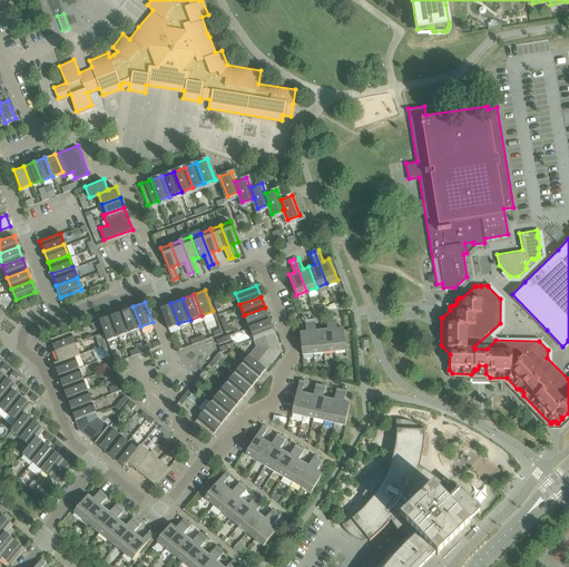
[(178,323),(170,303),(159,308),(167,328),(178,323)]
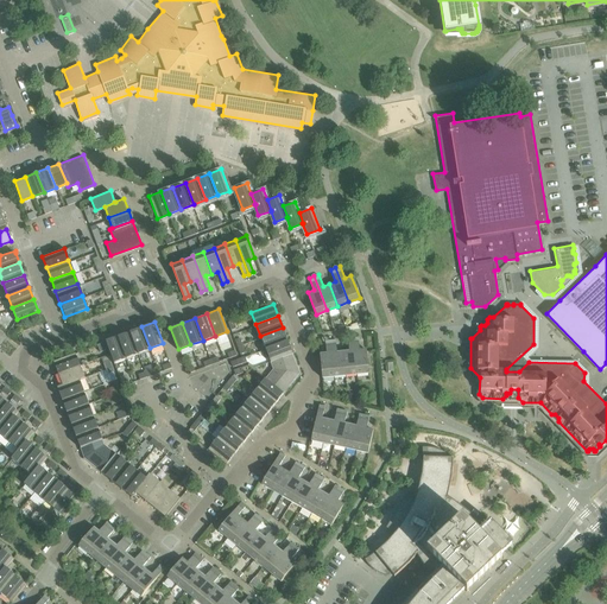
[(150,348),(141,326),(130,330),(138,353),(150,348)]
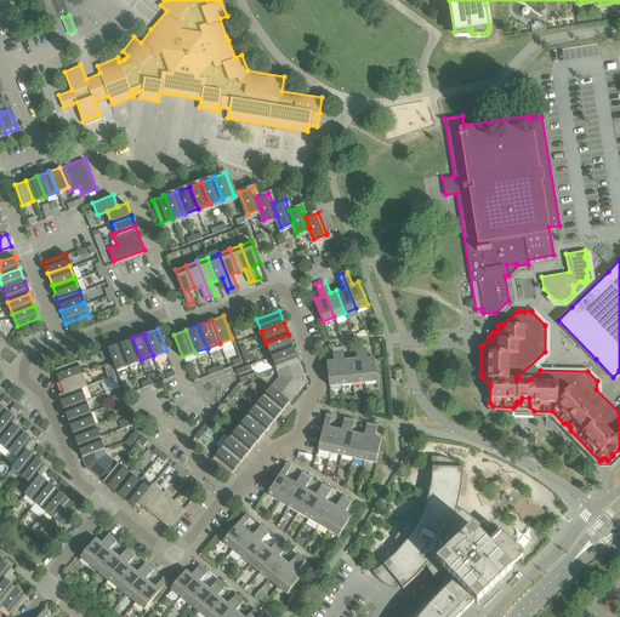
[(293,347),(289,335),(266,343),(271,355),(293,347)]
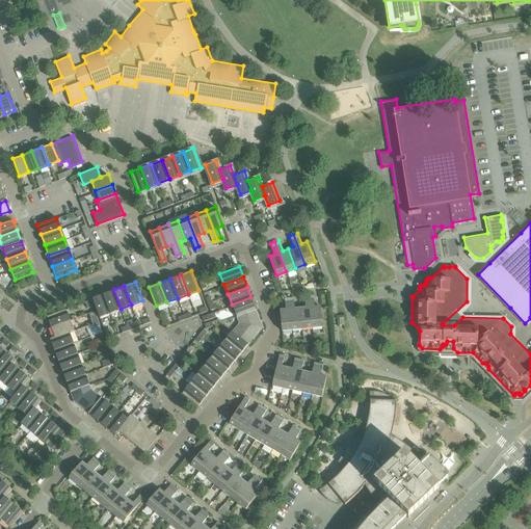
[(121,309),(113,289),(103,293),(109,313),(121,309)]
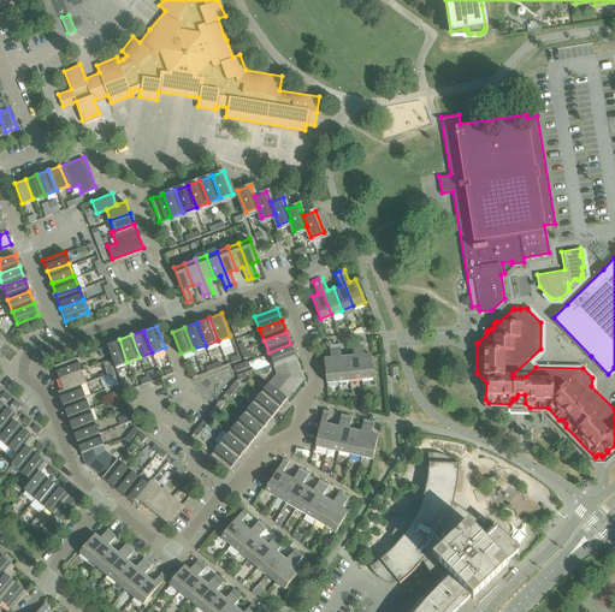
[(126,362),(119,339),(106,344),(114,367),(126,362)]
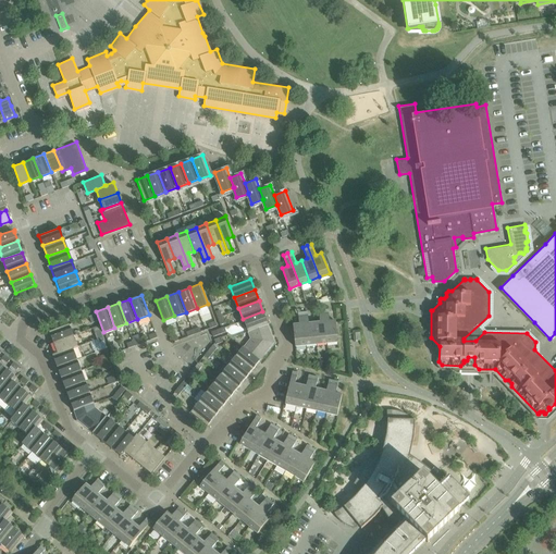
[(337,341),(334,319),(329,319),(328,307),(322,308),(326,342),(337,341)]
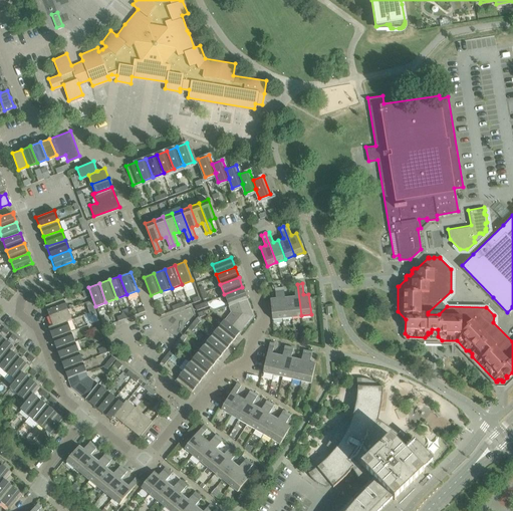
[(301,315),(297,284),(293,284),(294,295),(289,296),(291,316),(301,315)]
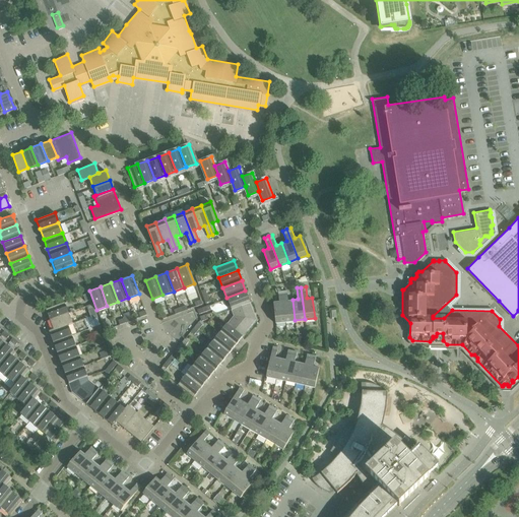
[(295,320),(293,300),(287,300),(286,288),(281,289),(284,321),(295,320)]
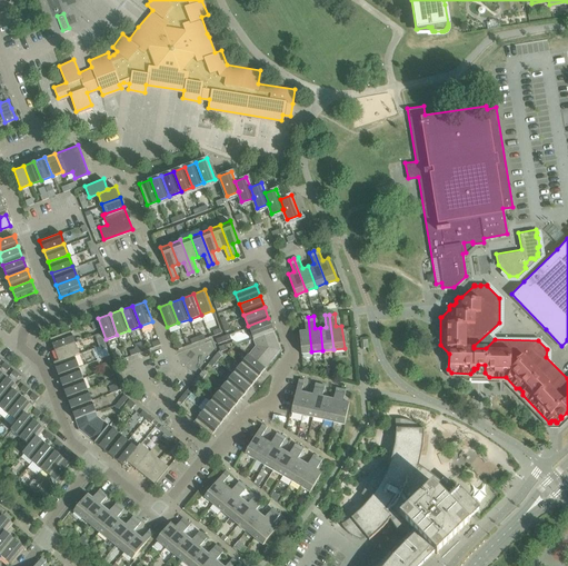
[(311,351),(308,317),(304,317),(305,329),(298,330),(300,353),(311,351)]
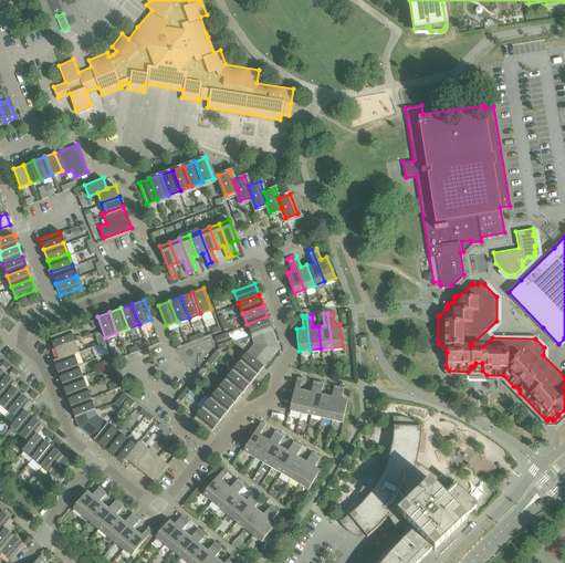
[(271,327),(267,316),(247,324),(251,336),(271,327)]
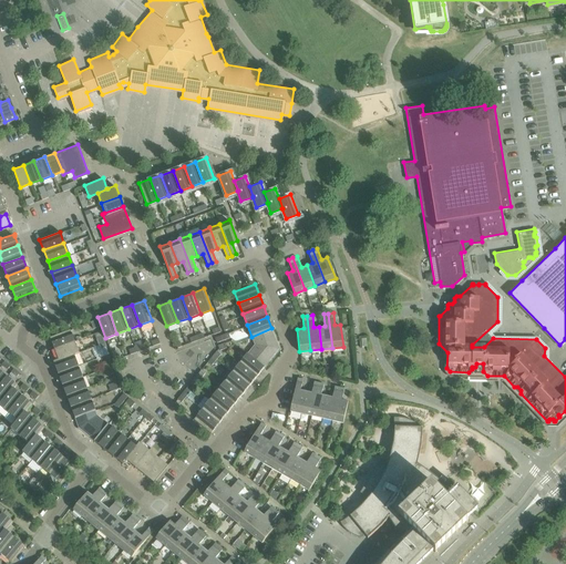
[(74,339),(70,328),(49,336),(53,347),(74,339)]
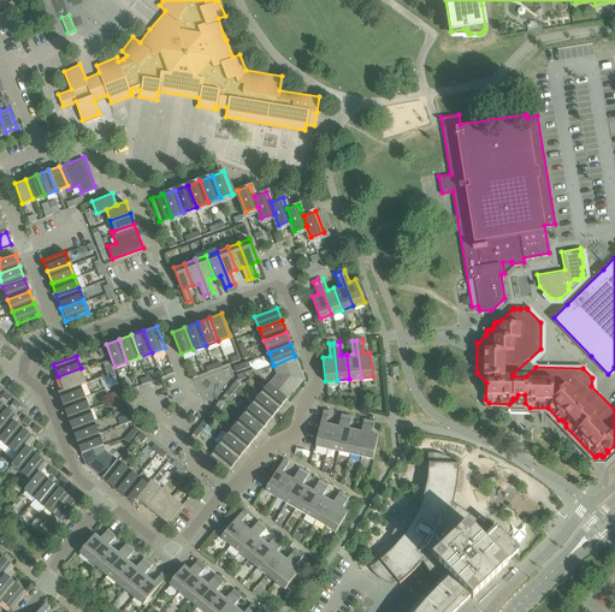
[(285,398),(303,376),(295,356),(273,366),(276,372),(267,382),(285,398)]
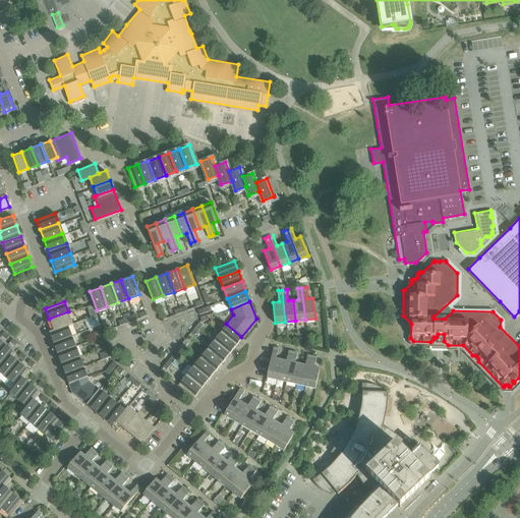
[(72,323),(68,311),(49,319),(53,329),(60,326),(60,327),(67,324),(72,323)]
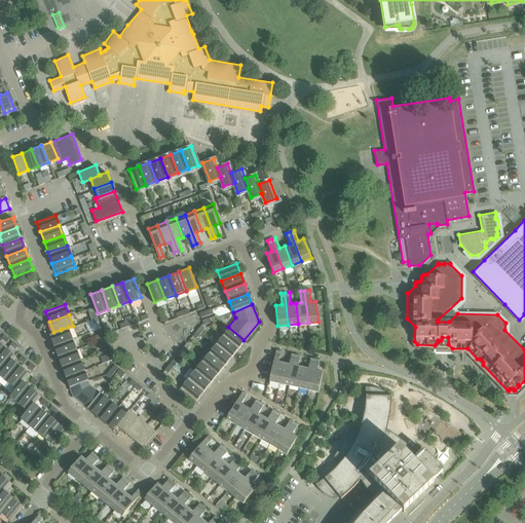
[(72,337),(68,327),(61,330),(61,329),(53,332),(48,333),(52,344),(72,337)]
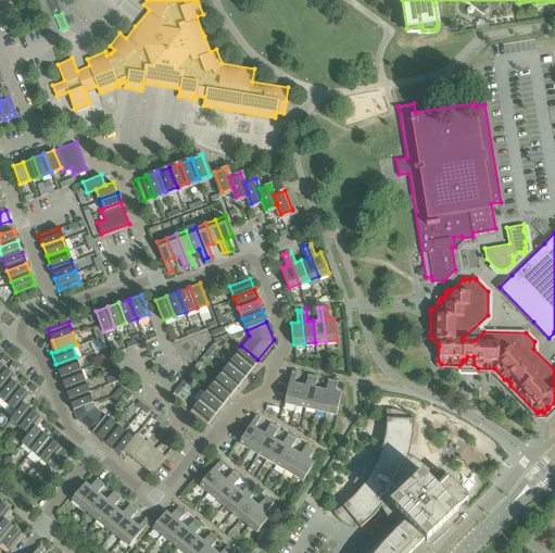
[(257,360),(241,346),(234,354),(251,368),(257,360)]
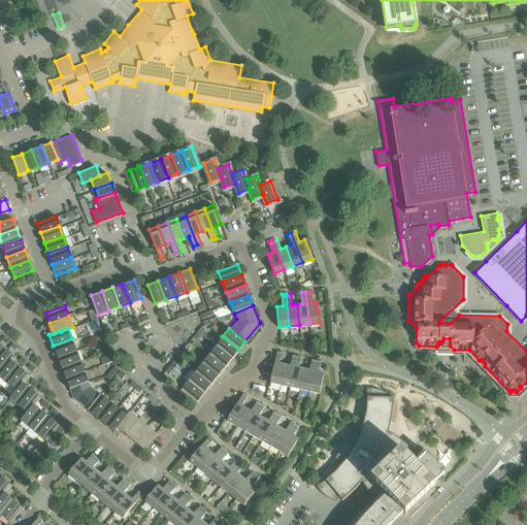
[(238,350),(222,336),(215,346),(231,358),(238,350)]
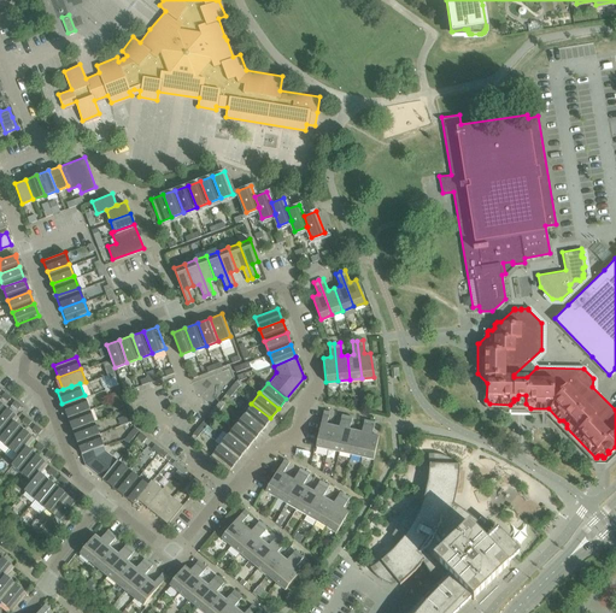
[(89,408),(84,395),(62,404),(66,417),(89,408)]
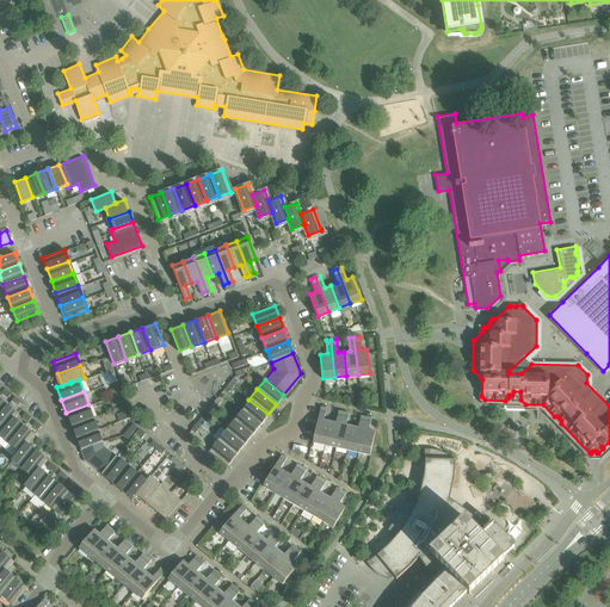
[(267,414),(248,400),(241,409),(259,425),(267,414)]
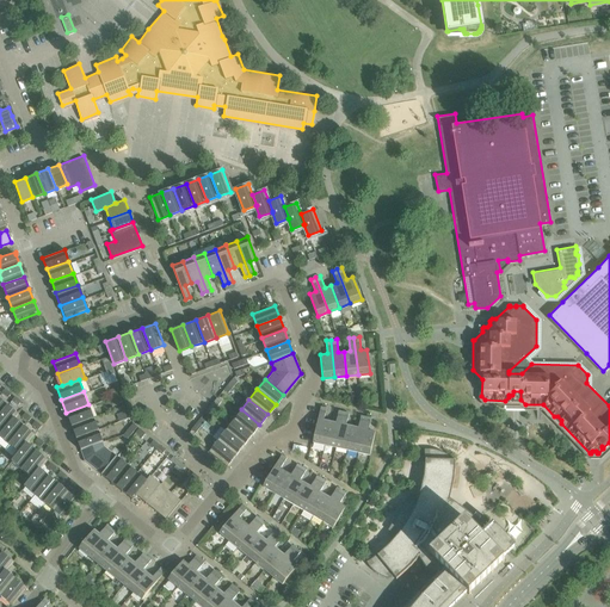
[(8,423),(13,416),(17,412),(6,403),(0,410),(0,428),(1,429),(7,422),(8,423)]
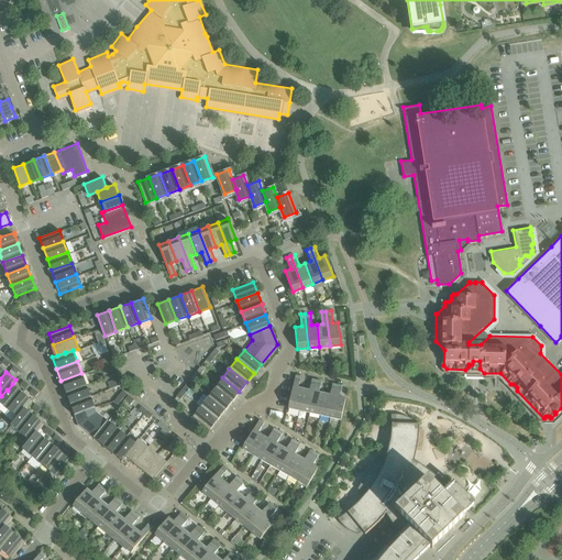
[(85,383),(81,373),(61,381),(65,391),(85,383)]
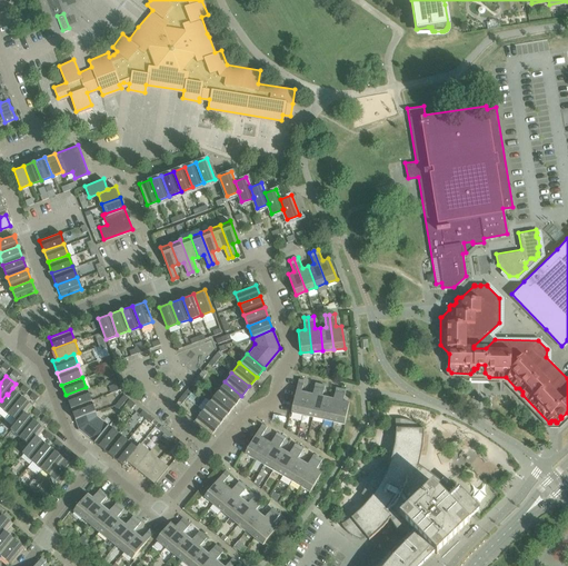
[(301,414),(306,393),(300,391),(304,378),(298,377),(290,410),(301,414)]
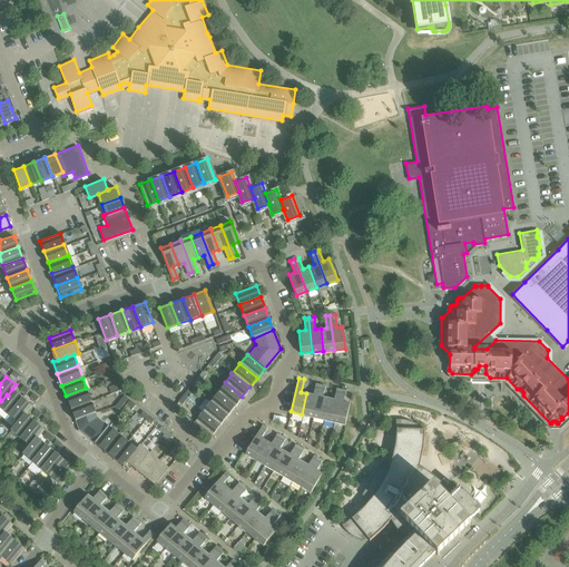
[(312,417),(320,382),(315,381),(312,394),(306,393),(302,414),(312,417)]
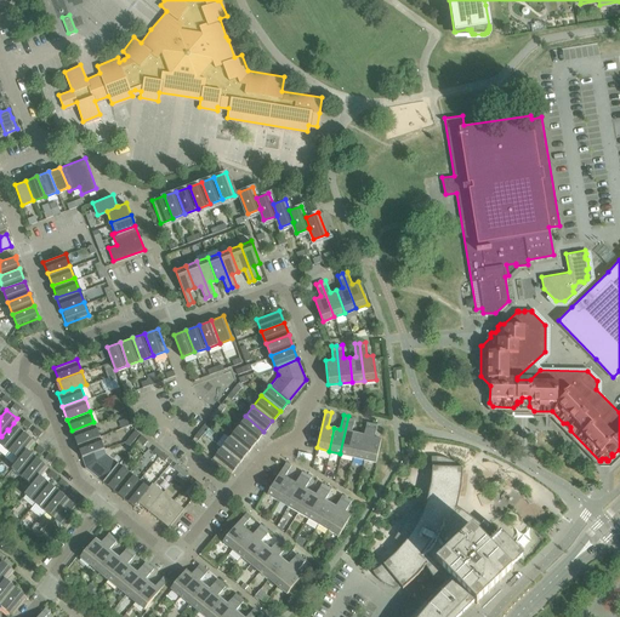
[(263,432),(245,416),(237,426),(255,441),(263,432)]
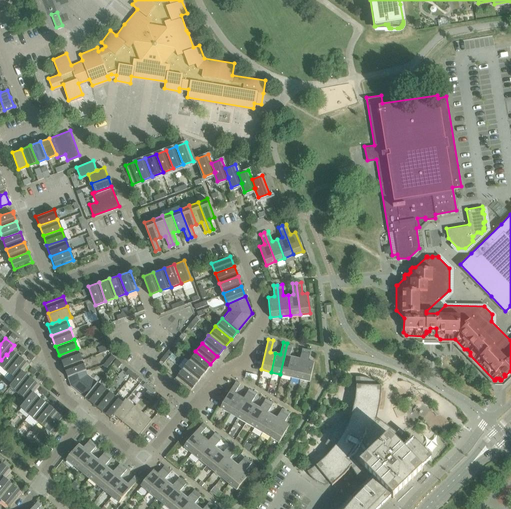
[(290,376),(294,356),(289,355),(291,344),(287,343),(280,374),(290,376)]
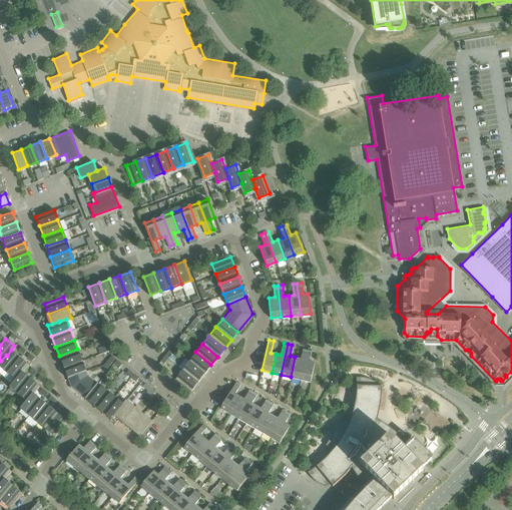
[(300,379),(307,348),(302,347),(300,358),(295,357),(291,377),(300,379)]
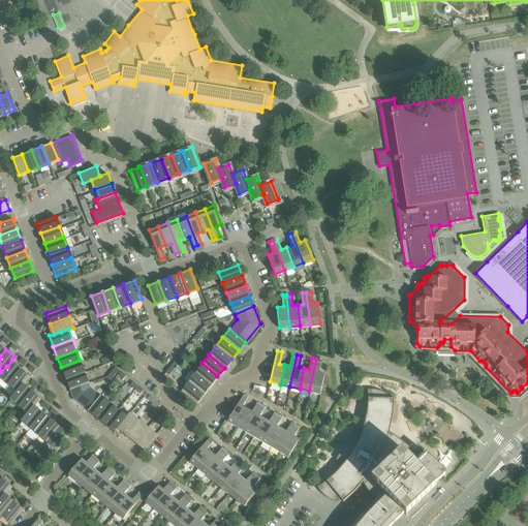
[(319,393),(323,372),(318,371),(320,360),(316,359),(309,391),(319,393)]
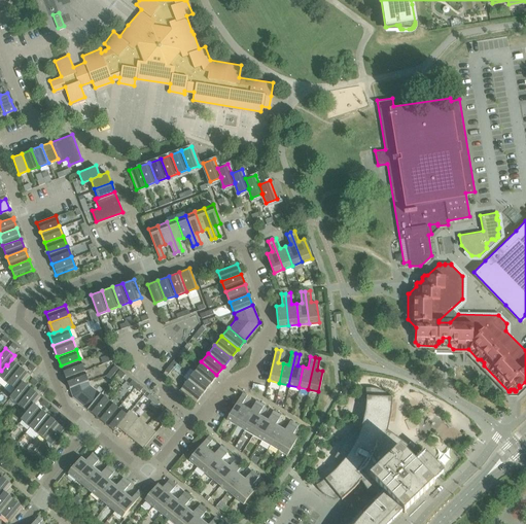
[(83,369),(79,358),(61,365),(64,376),(83,369)]
